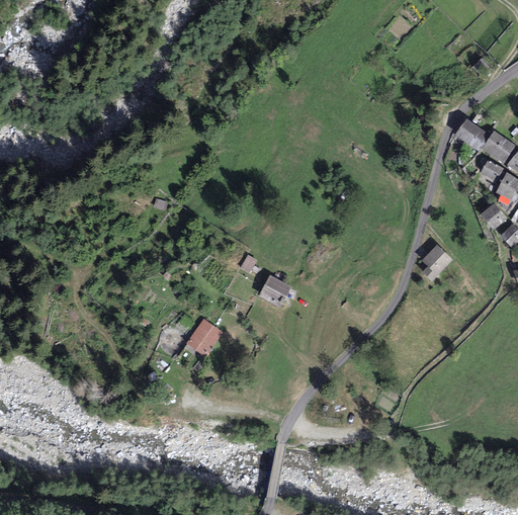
[(490,134),(466,118),(454,135),(480,151),(482,146),(490,134)]
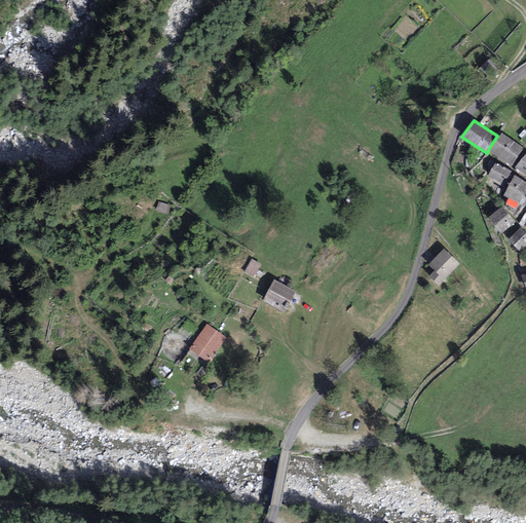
[(489,148),(512,163),(524,145),(501,129),(497,136),(489,148)]
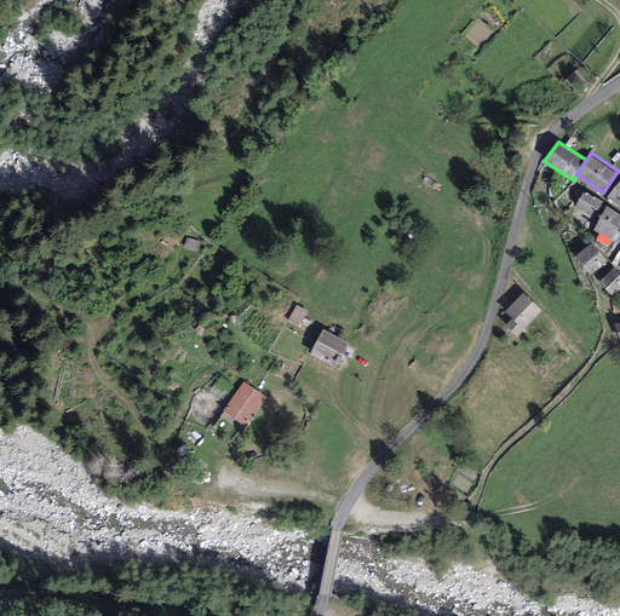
[(619,176),(607,194),(619,205),(619,176)]
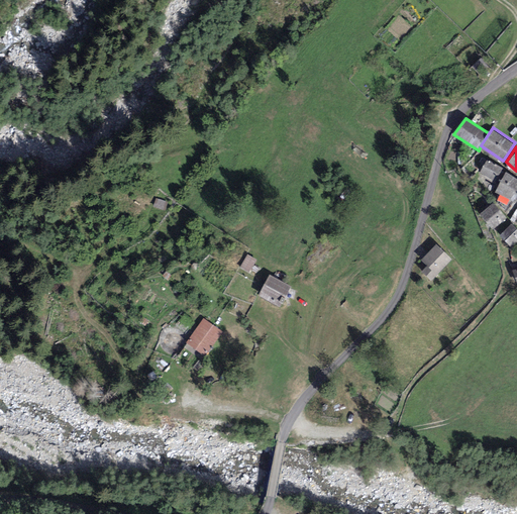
[(506,170),(487,160),(479,174),(498,184),(494,192),(515,203),(516,199),(516,178),(505,172),(506,170)]
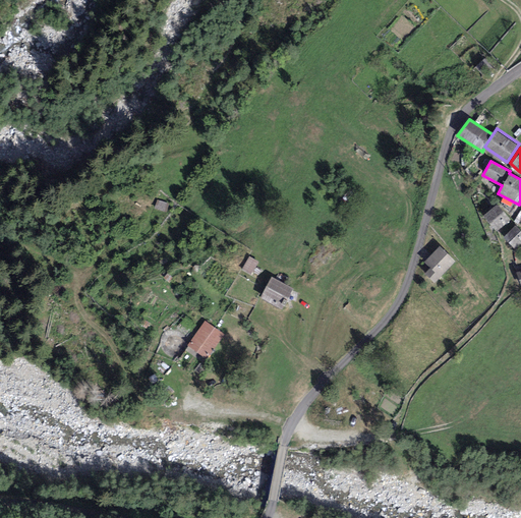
[(509,218),(497,204),(482,216),(495,230),(509,218)]
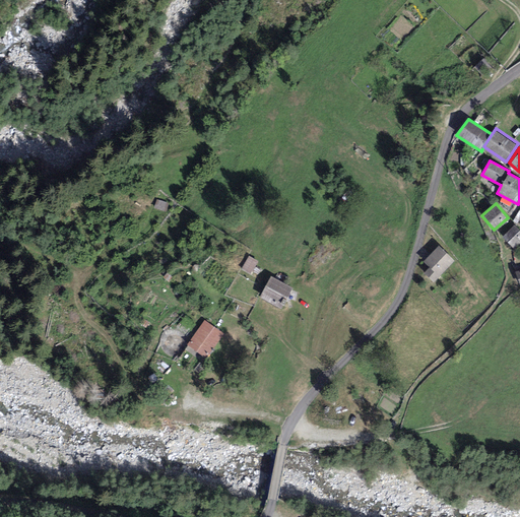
[(519,240),(519,230),(514,224),(502,237),(513,248),(519,240)]
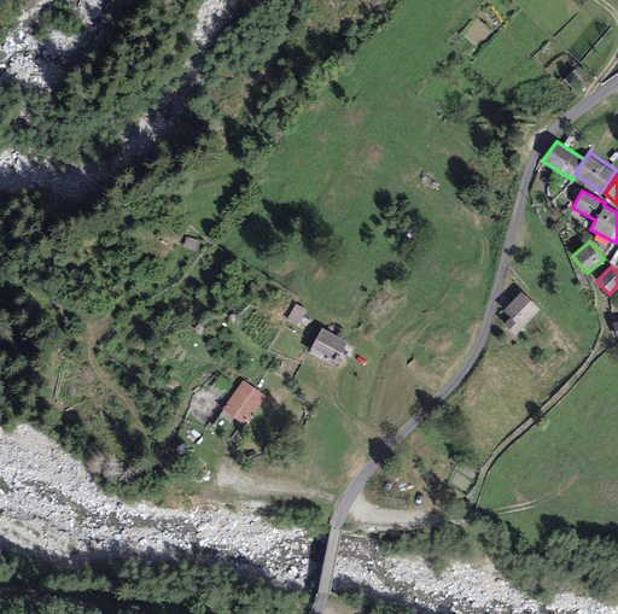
[(540,309),(522,291),(502,310),(509,317),(503,323),(514,334),(540,309)]
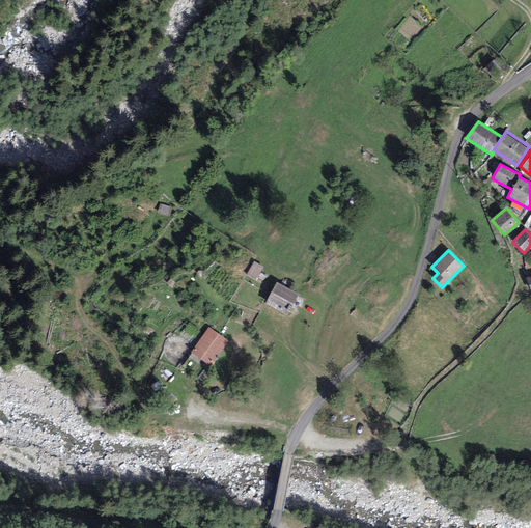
[(298,293),(276,281),(266,303),(286,314),(298,293)]
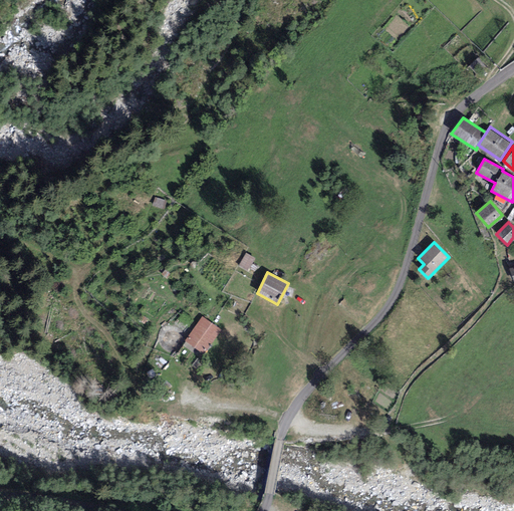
[(221,327),(202,315),(184,340),(203,353),(221,327)]
